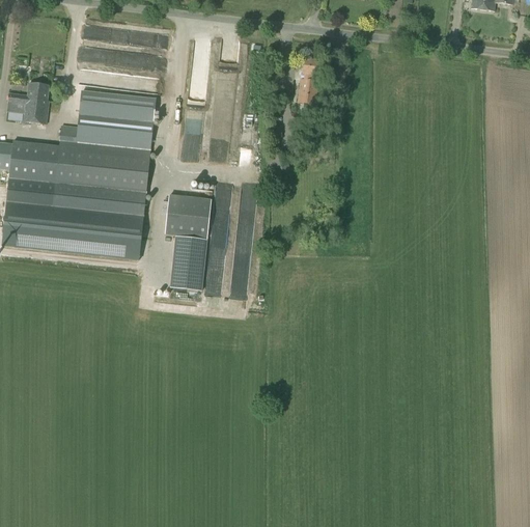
[(496,0),(472,0),(471,6),(495,9),(496,0)]
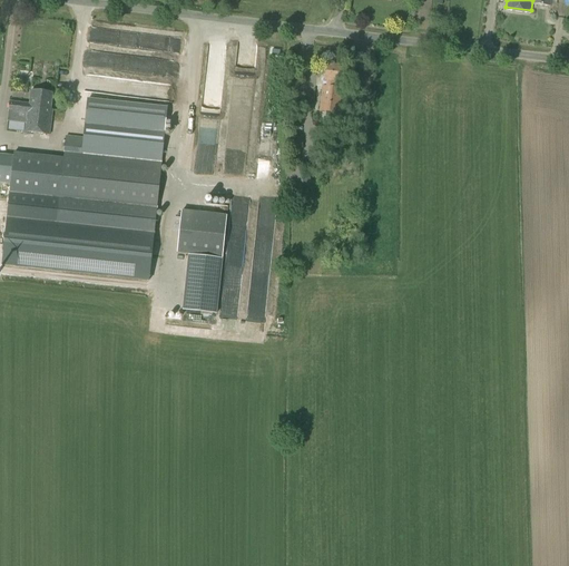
[(241,39),(229,39),(229,61),(242,61),(241,39)]
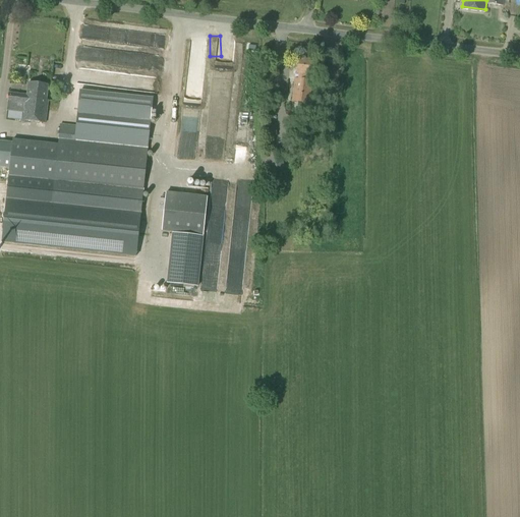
[(299,76),(311,78),(312,72),(313,72),(315,58),(299,56),(297,70),(299,70),(299,76)]
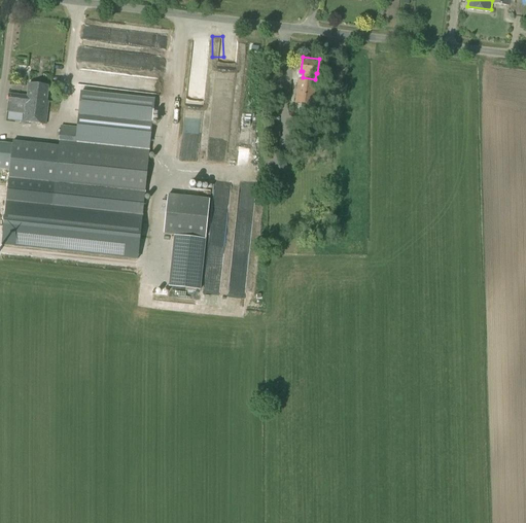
[(316,79),(315,79),(303,77),(299,77),(296,99),(314,101),(316,79)]
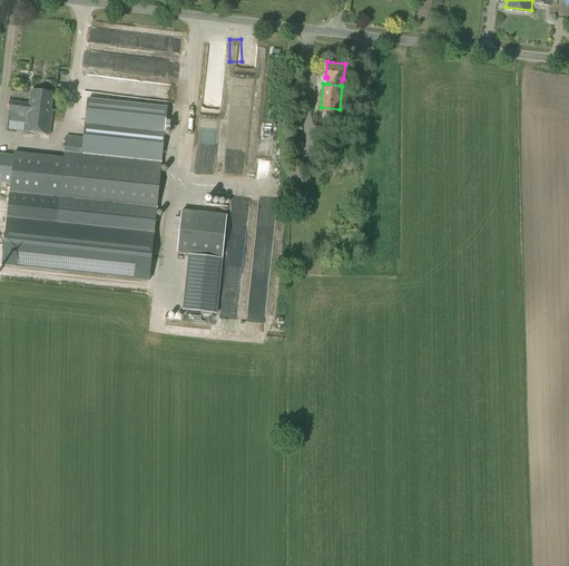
[(28,100),(26,119),(25,128),(50,130),(54,106),(51,105),(54,89),(31,87),(30,100),(28,100)]
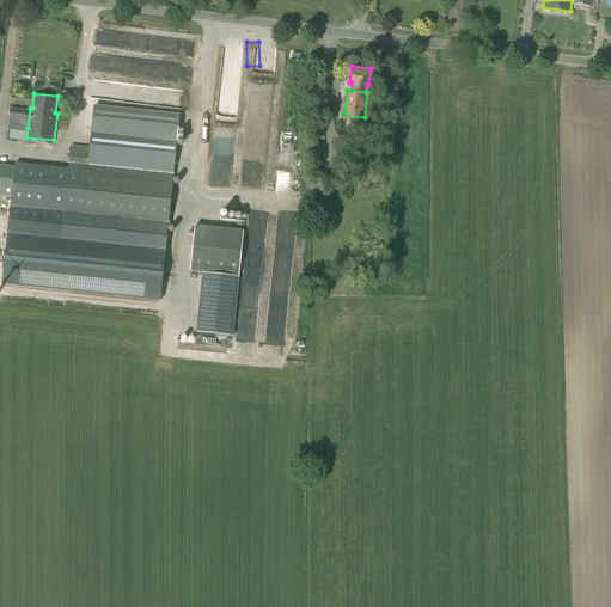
[(169,221),(179,126),(93,116),(90,143),(72,141),(69,166),(69,169),(56,167),(54,195),(66,196),(61,237),(165,249),(169,221)]
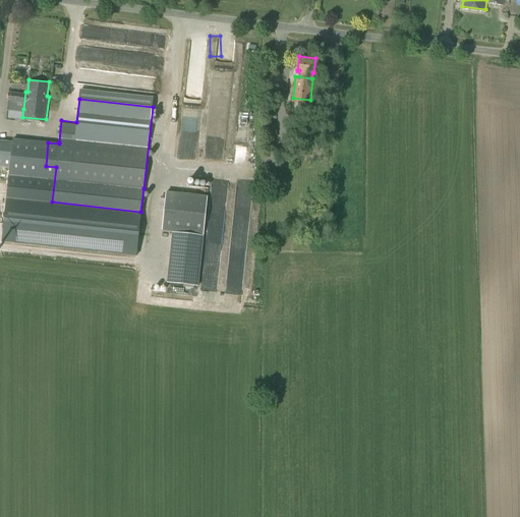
[(172,136),(172,155),(180,155),(180,136),(172,136)]
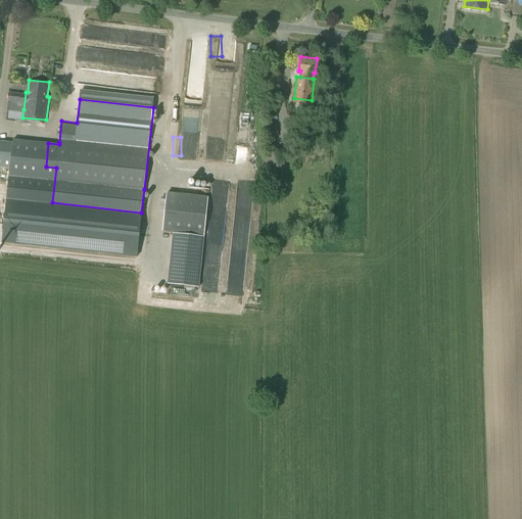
[(39,179),(44,142),(10,139),(10,141),(0,139),(0,164),(7,166),(6,175),(39,179)]
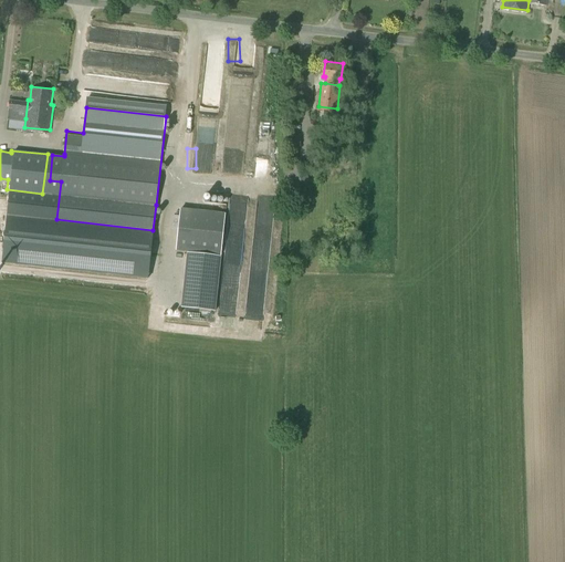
[(181,201),(177,241),(220,247),(226,207),(181,201)]
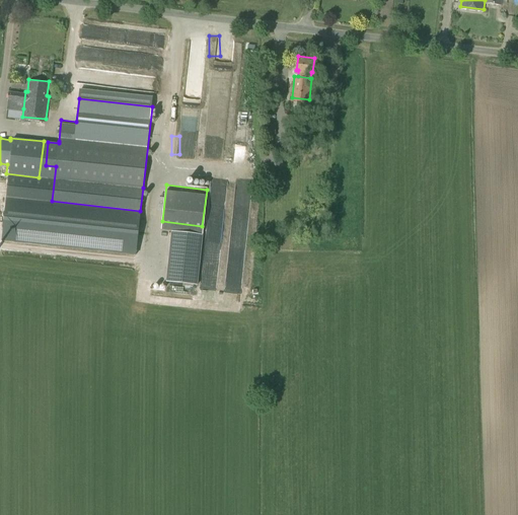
[(170,231),(165,281),(198,285),(203,234),(170,231)]
